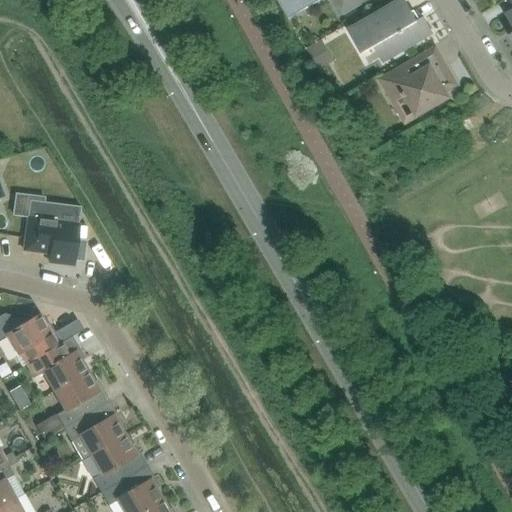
[(277,0),(289,20),(306,10),(322,0),(332,0),(341,15),(356,7),(367,0),(277,0)]
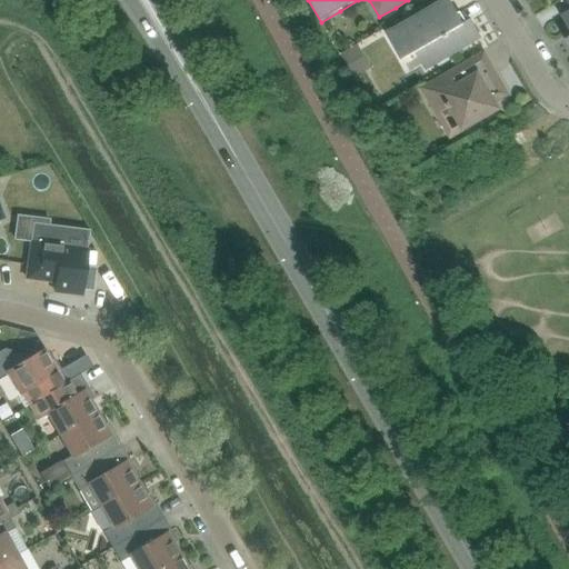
[(480,38),(470,20),(463,25),(449,0),(447,0),(389,35),(403,60),(430,45),(440,61),(480,38)]
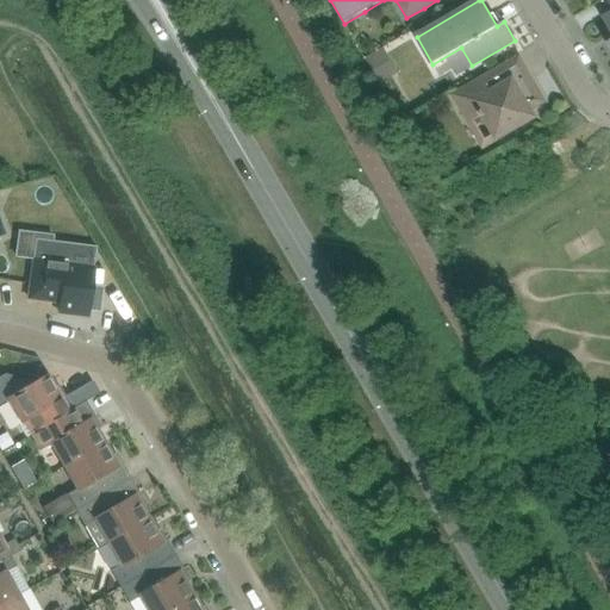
[(391,61),(373,72),(380,85),(399,73),(391,61)]
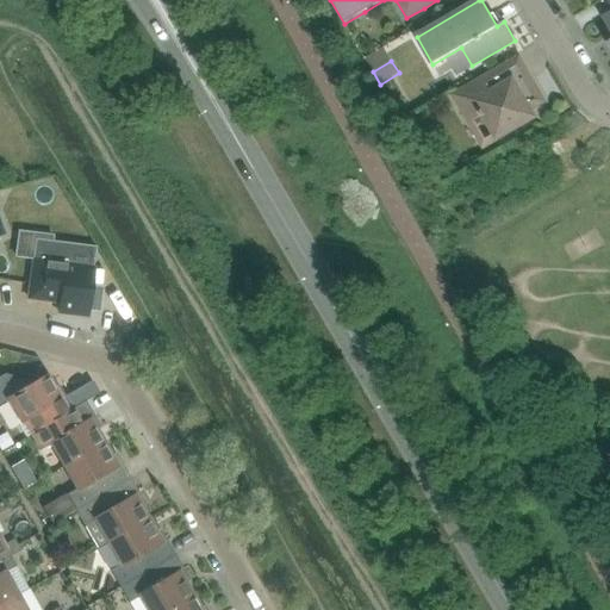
[(520,76),(511,63),(455,95),(471,123),(481,117),(481,118),(485,116),(497,138),(535,117),(530,110),(543,101),(534,85),(531,86),(524,74),(520,76)]
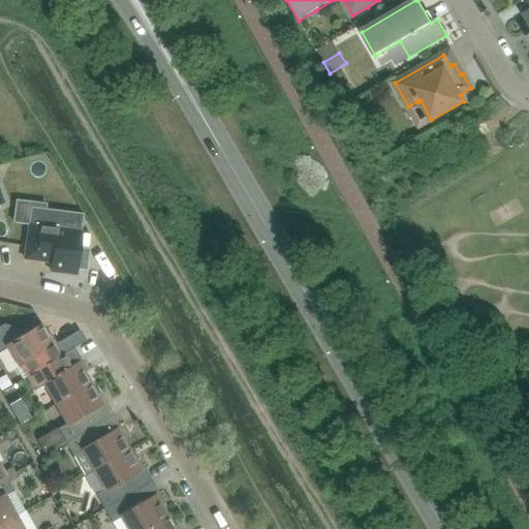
[(25,259),(26,259),(53,262),(52,272),(76,275),(76,269),(87,270),(89,249),(80,248),(82,234),(57,230),(57,227),(29,224),(25,259)]
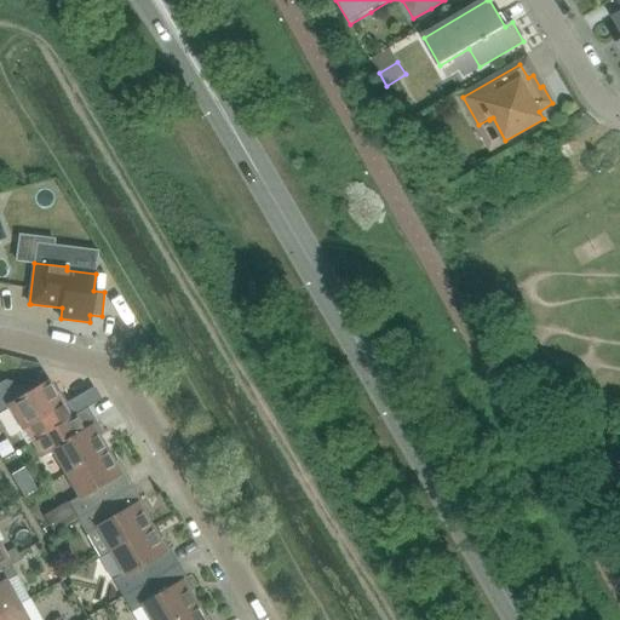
[(22,431),(24,429),(32,442),(89,408),(87,408),(74,415),(67,403),(63,405),(49,380),(28,392),(24,385),(5,380),(0,383),(0,412),(7,407),(22,431)]
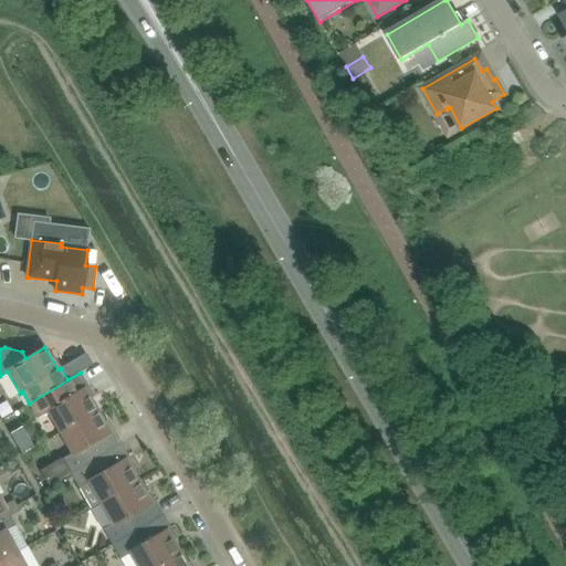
[(48,412),(59,433),(97,410),(85,389),(88,387),(81,373),(29,404),(38,418),(48,412)]
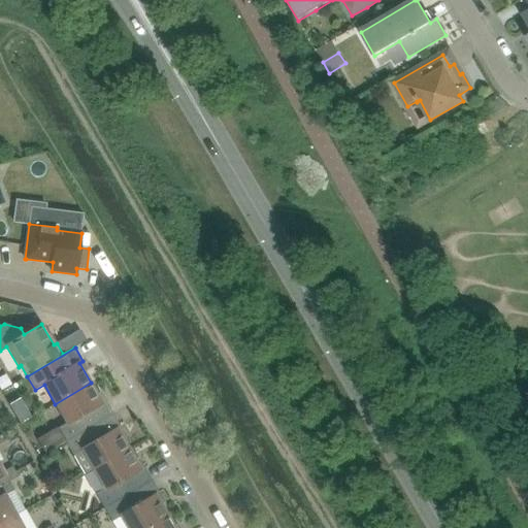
[(58,428),(66,442),(113,415),(106,401),(103,403),(91,383),(55,404),(66,424),(58,428)]
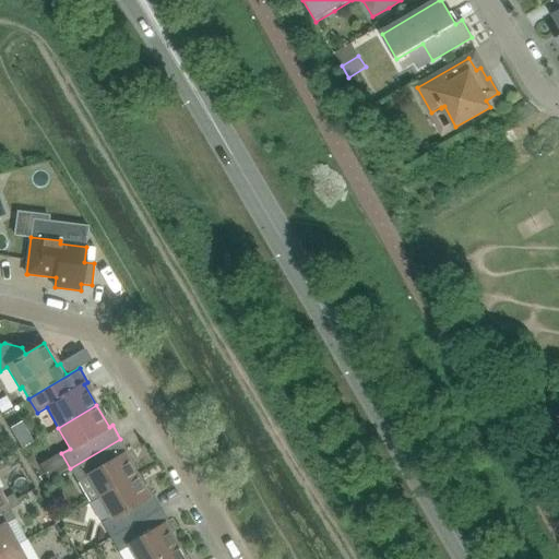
[(87,477),(99,498),(138,475),(125,454),(128,452),(120,439),(70,468),(78,483),(87,477)]
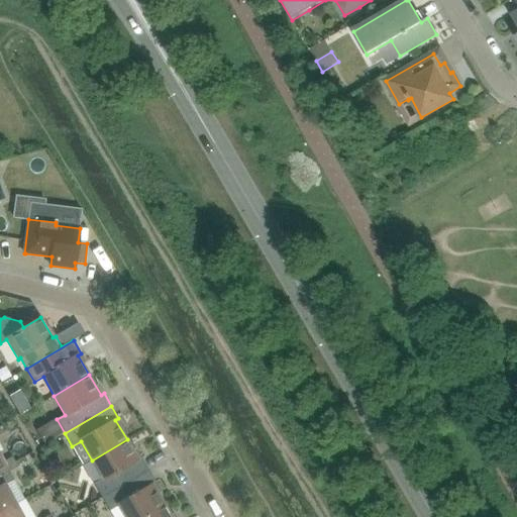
[(94,484),(102,498),(148,471),(141,458),(138,459),(127,439),(92,460),(103,480),(94,484)]
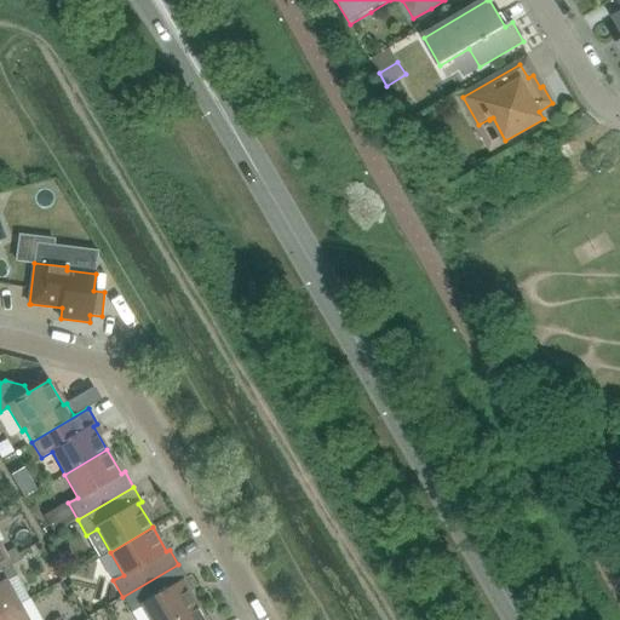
[(15,547),(4,554),(9,560),(18,555),(15,547)]
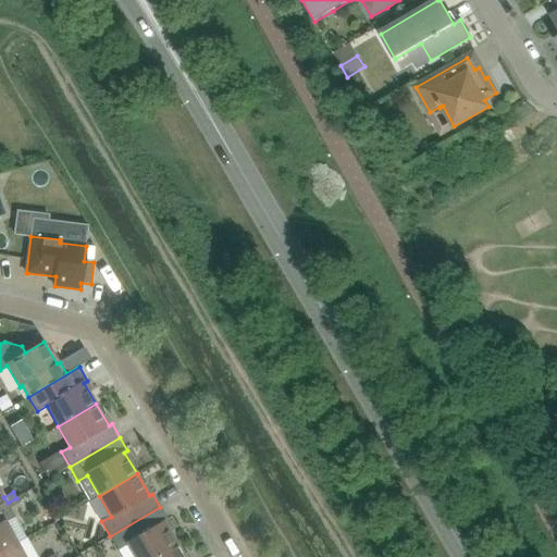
[(16,498),(8,503),(10,509),(20,504),(16,498)]
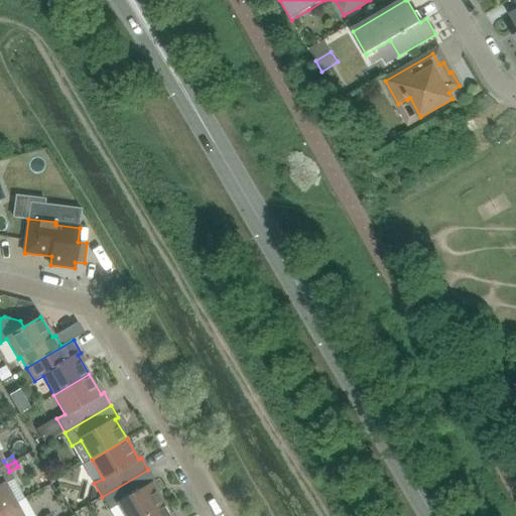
[(9,472),(7,466),(0,470),(0,512),(16,504),(6,485),(14,480),(9,472)]
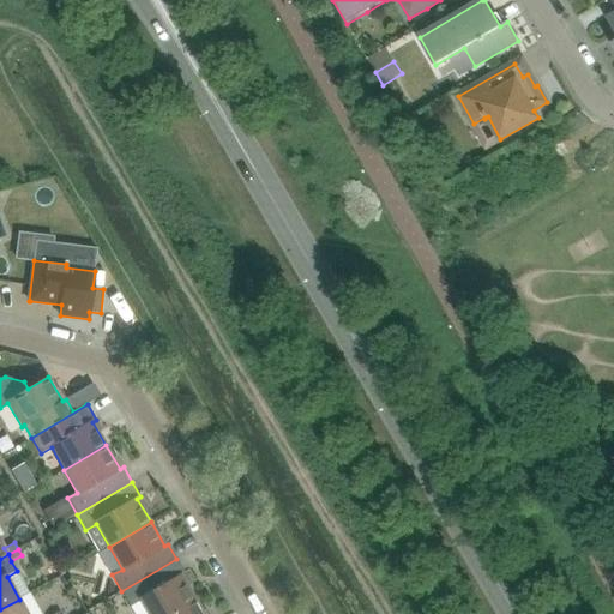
[(131,607),(140,601),(148,613),(169,613),(196,600),(182,576),(186,573),(176,559),(121,591),(131,607)]
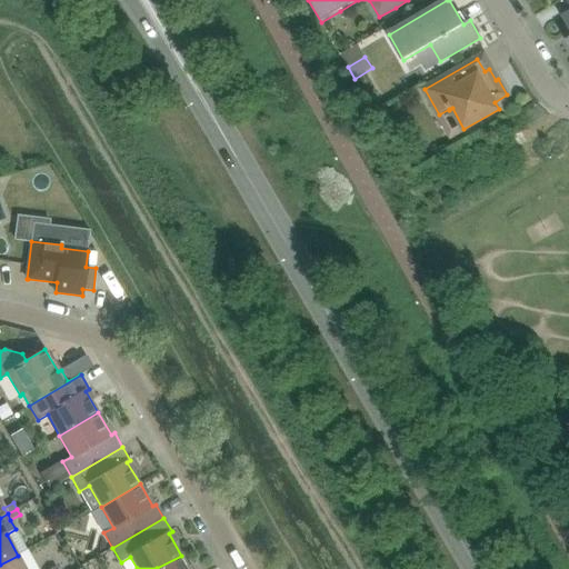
[(25,568),(18,556),(0,565),(0,568),(25,568)]
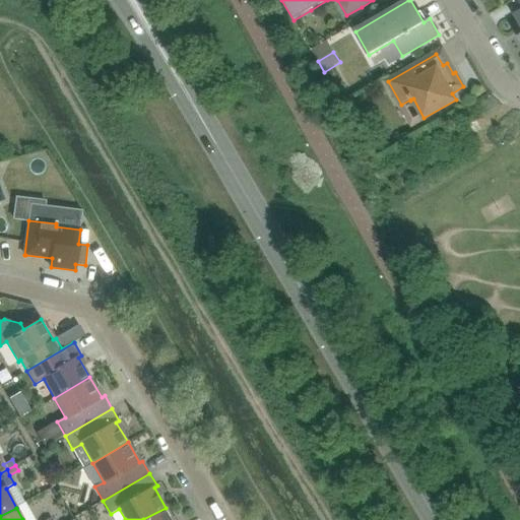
[(173,519),(166,508),(143,519),(173,519)]
